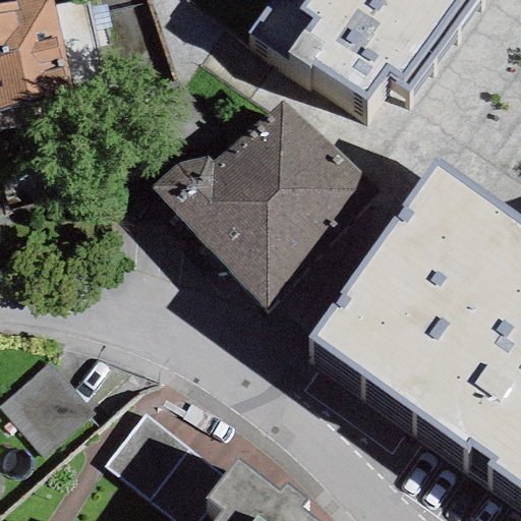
[(52,0),(22,0),(0,5),(0,135),(111,111),(87,0),(83,0),(54,7),(52,0)]
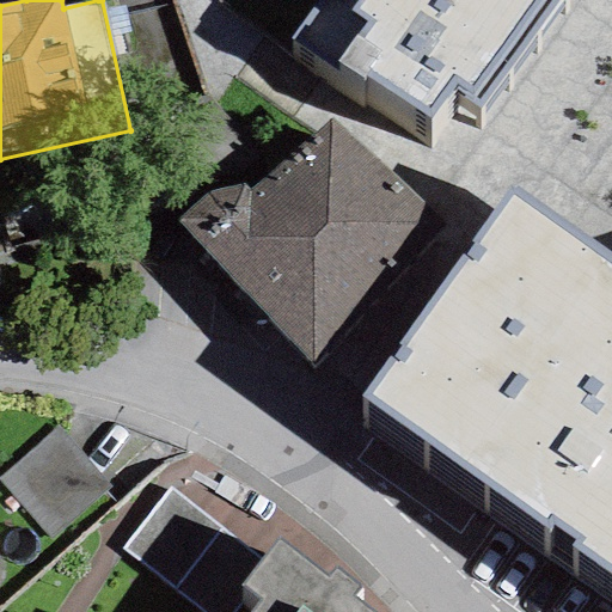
[(316,0),(289,38),(332,69),(340,60),(427,122),(450,91),(478,110),(556,0),(316,0)]
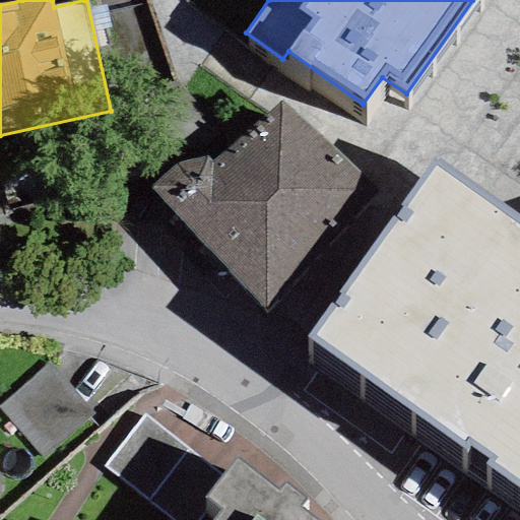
[(175,165),(151,187),(266,314),(376,189),(279,102),(211,161),(205,155),(175,165)]
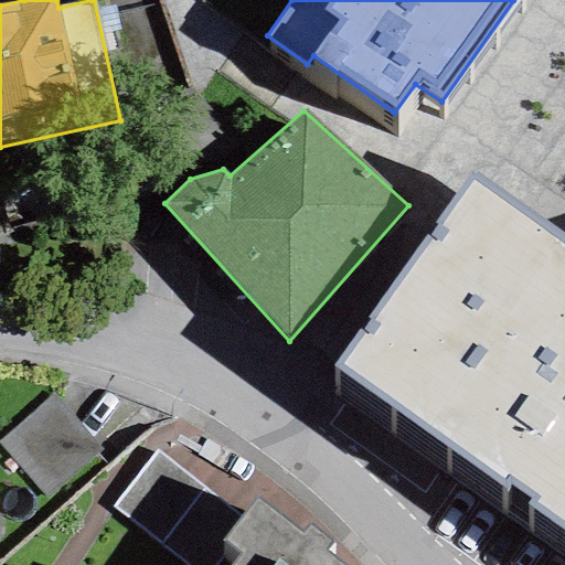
[(564,241),(470,178),(333,368),(564,531),(564,241)]
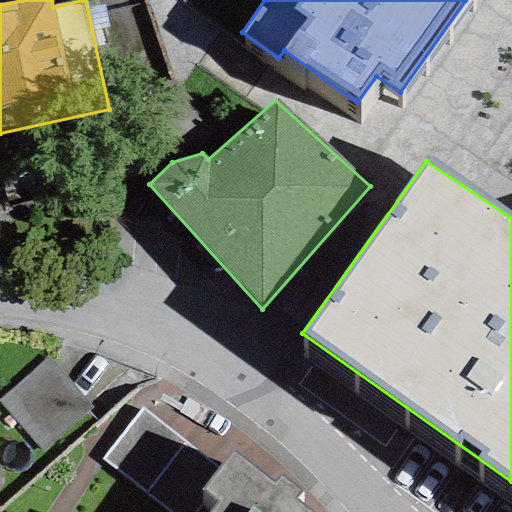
[(47,356),(0,398),(0,405),(42,452),(93,406),(47,356)]
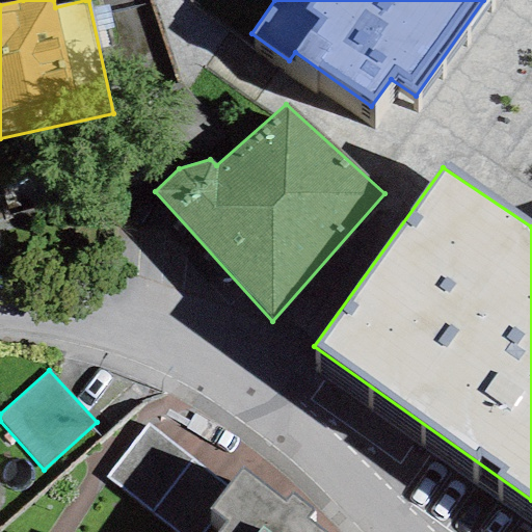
[(322,531),(307,520),(314,510),(291,493),(283,503),(240,470),(209,510),(225,524),(218,531),(322,531)]
